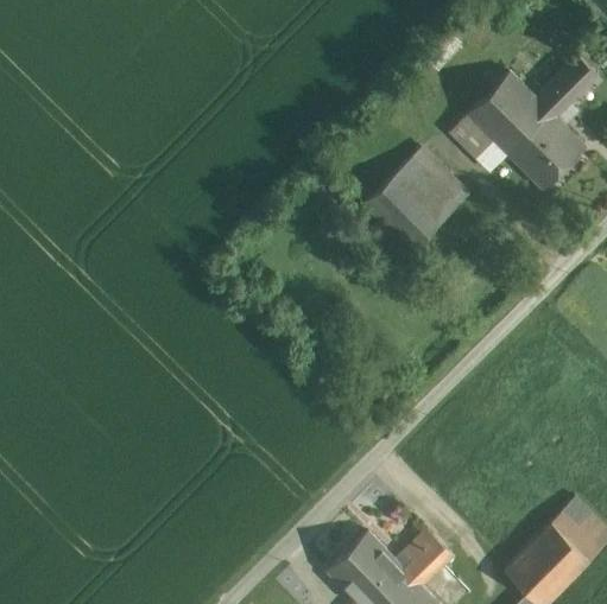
[(576,53),(536,95),(558,118),(599,76),(576,53)]
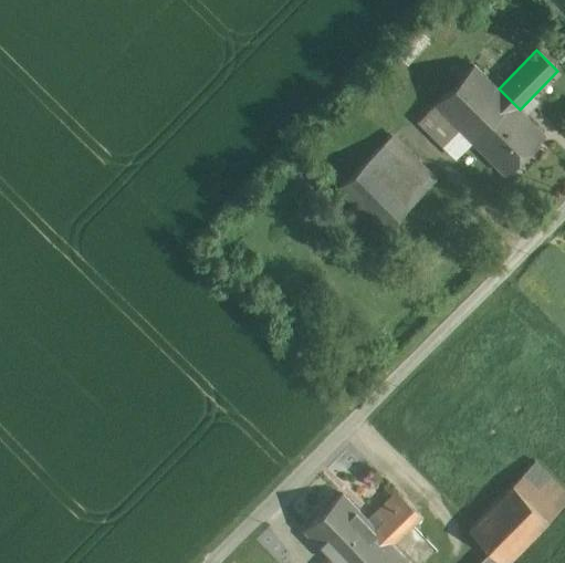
[(499,89),(475,66),(435,108),(472,146),(505,178),(546,136),(520,110),(499,89)]
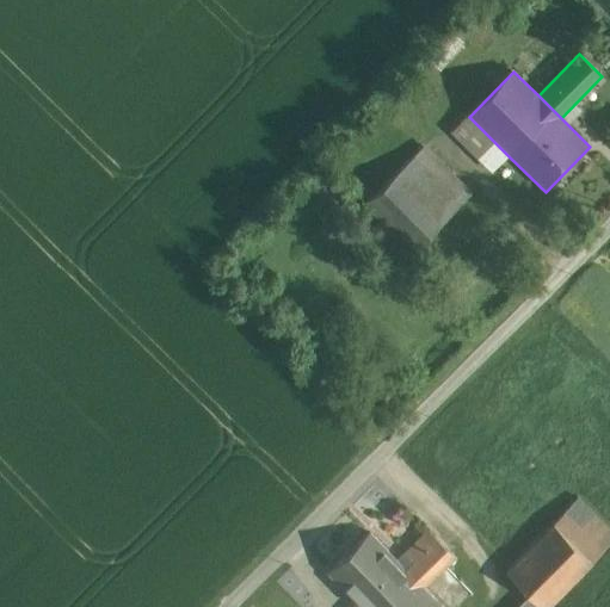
[(510,158),(469,117),(451,134),(492,174),(510,158)]
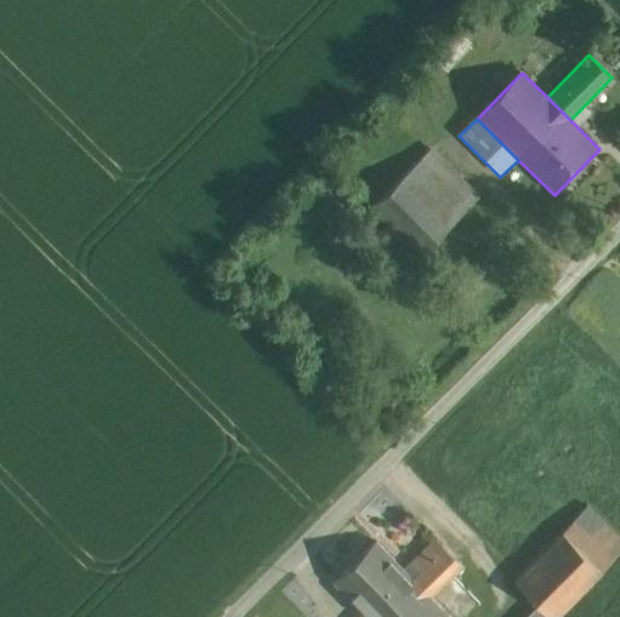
[(481,198),(432,148),(369,209),(417,258),(481,198)]
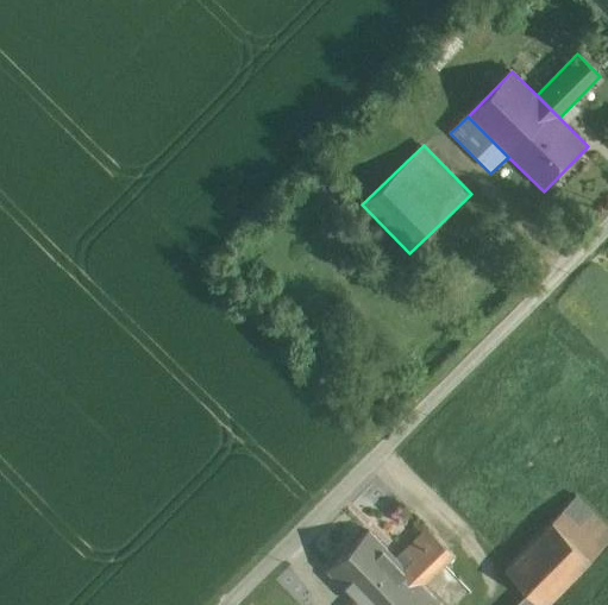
[(607,527),(577,496),(551,521),(590,561),(607,543),(607,527)]
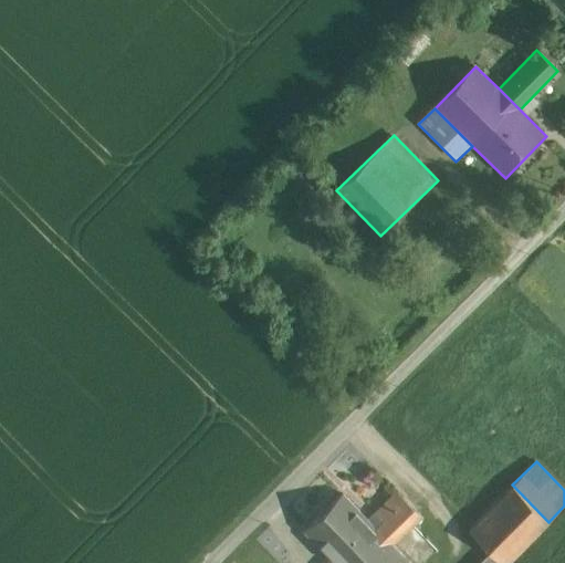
[(548,522),(512,485),(468,528),(492,553),(501,562),(508,562),(548,522)]
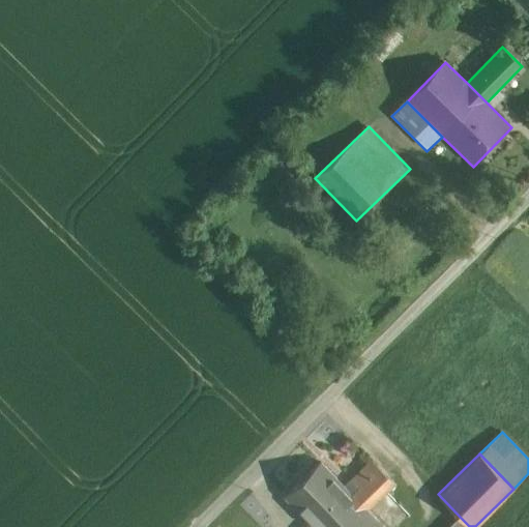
[(372,461),(351,480),(358,487),(351,494),(366,510),(368,511),(395,486),(372,461)]
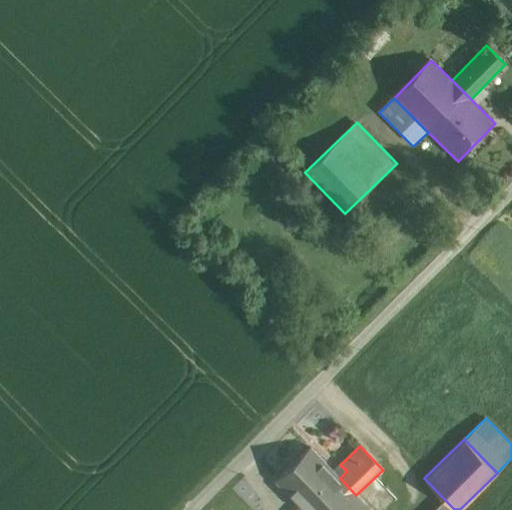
[(340,478),(313,450),(278,484),(302,509),(338,509),(355,494),(340,478)]
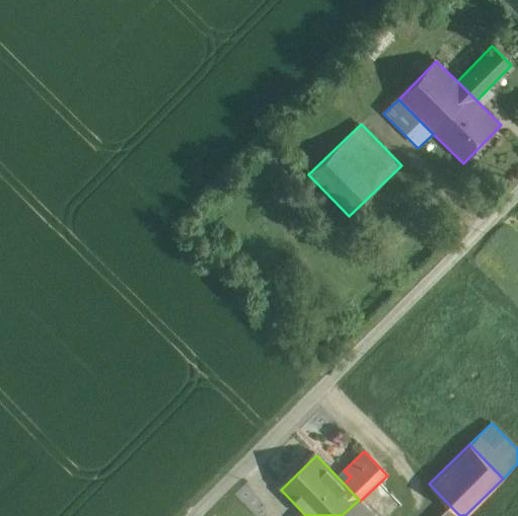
[(374,515),(360,501),(359,500),(342,515),(374,515)]
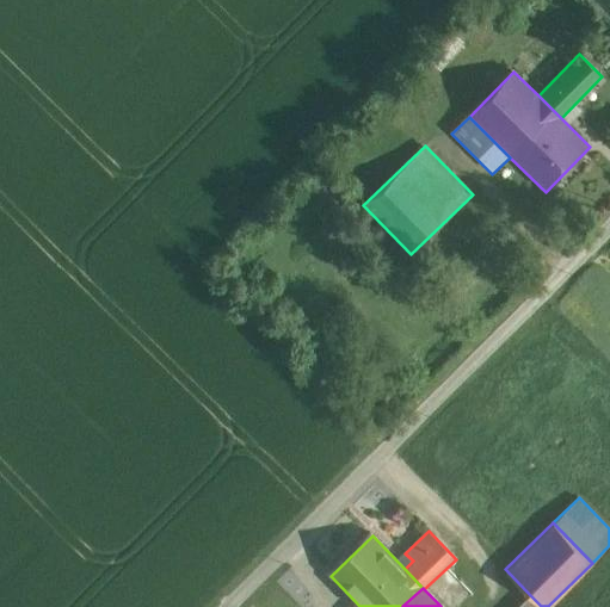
[(531,596),(521,606),(541,606),(531,596)]
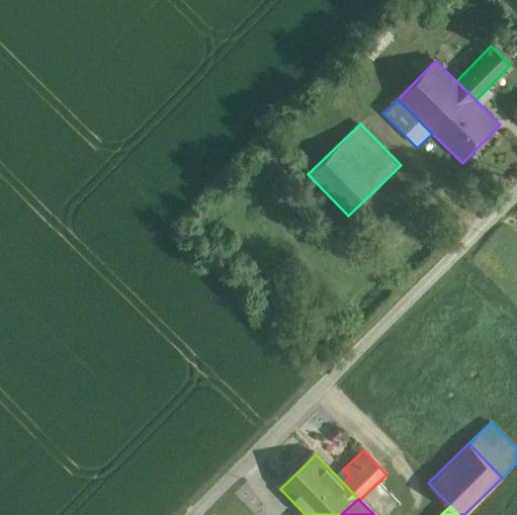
All buildings are outlined.
